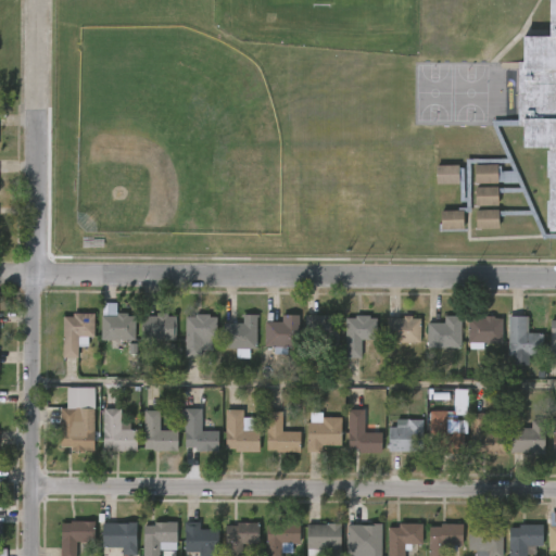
[(555,0),(555,238),(543,238),(532,215),(498,216),(498,229),(475,229),(475,163),(471,163),(470,212),(464,212),(464,230),(441,229),(441,227),(439,227),(441,211),(457,211),(458,207),(466,207),(466,171),(463,169),(462,182),(441,182),(441,166),(465,165),(464,159),(483,159),(507,159),(493,126),(493,119),(518,119),(518,61),(523,61),(523,35),(551,35),(551,0),(555,0)]
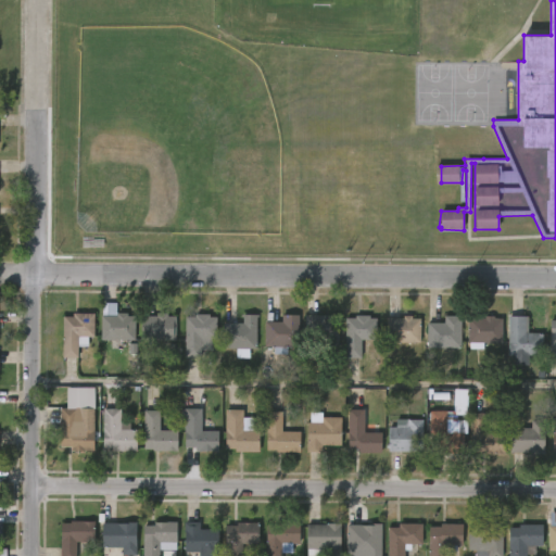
[(73,357),(62,357),(63,316),(73,316),(73,313),(93,313),(93,337),(78,336),(77,357),(73,357)]
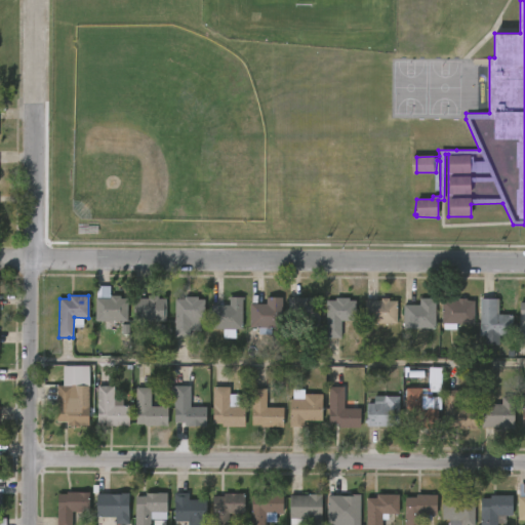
[(120,295),(120,298),(127,298),(126,322),(95,322),(95,298),(110,298),(110,295),(120,295)]
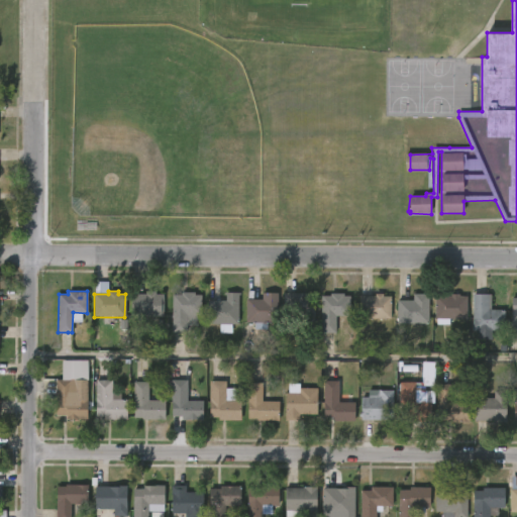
[(154,292),(154,294),(164,295),(163,317),(130,316),(130,294),(144,294),(144,291),(154,292)]
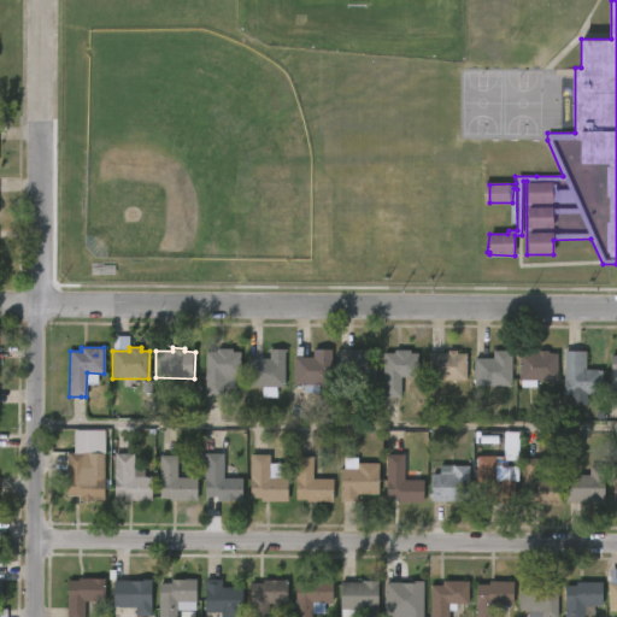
[(233,348),(233,352),(240,352),(240,377),(235,377),(235,388),(223,388),(223,398),(203,398),(203,352),(216,352),(216,348),(233,348)]
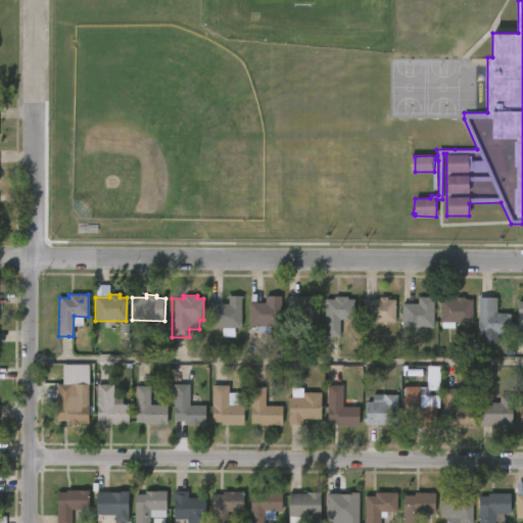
[(232,327),(232,336),(219,336),(219,327),(206,328),(206,303),(225,303),(225,295),(238,295),(238,327),(232,327)]
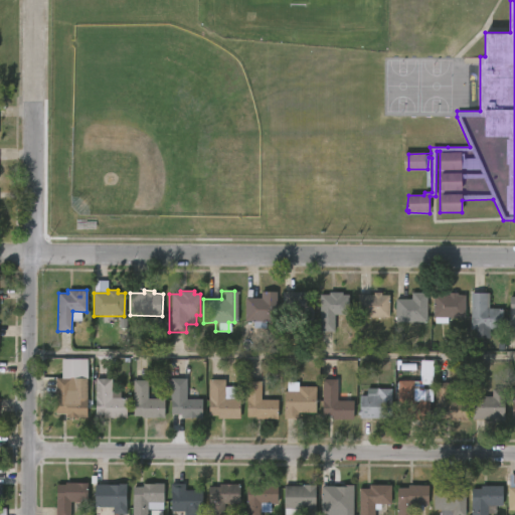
[(274,292),(273,321),(263,321),(263,328),(250,327),(250,321),(242,321),(242,297),(258,298),(258,291),(274,292)]
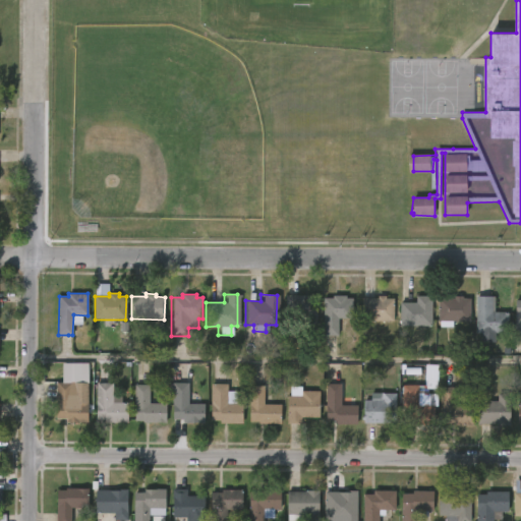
[(313,295),(313,325),(299,325),(299,319),(292,319),(292,315),(283,315),(283,294),(313,295)]
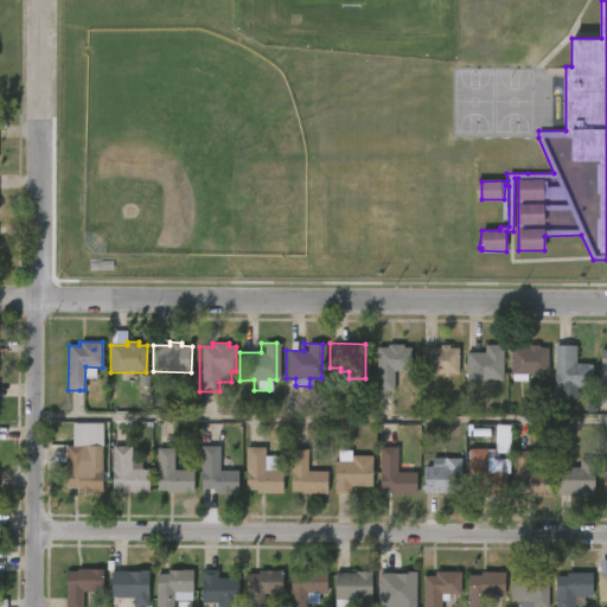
[(403,344),(403,347),(411,347),(410,371),(394,371),(393,391),(376,391),(376,347),(388,347),(388,344),(403,344)]
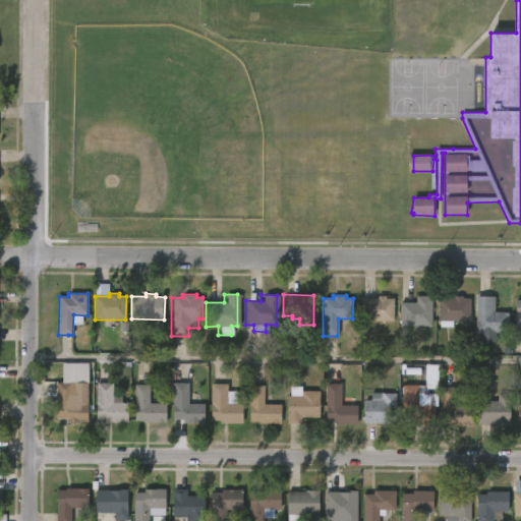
[(386,295),(386,297),(394,298),(393,320),(361,320),(362,297),(377,297),(377,295),(386,295)]
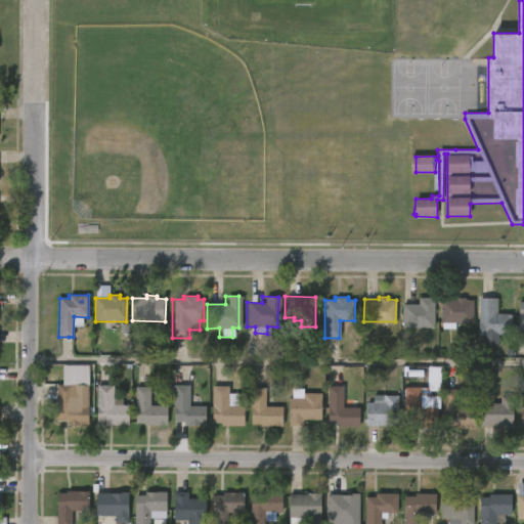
[(435,298),(434,328),(401,328),(402,304),(419,304),(419,298),(435,298)]
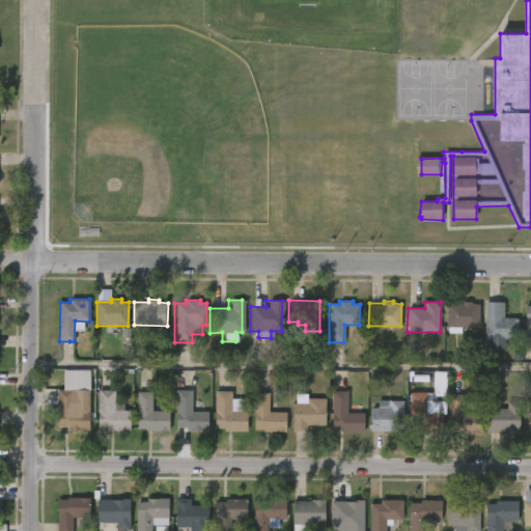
[(480,304),(479,328),(462,328),(462,334),(449,334),(449,328),(447,328),(447,304),(463,305),(463,302),(480,304)]
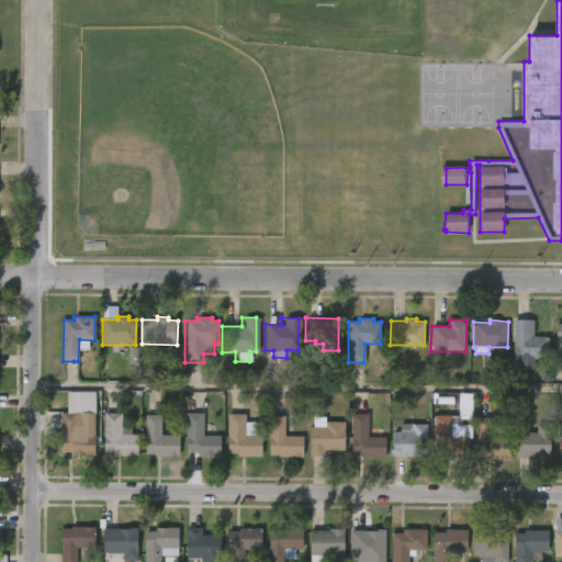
[(530,325),(530,337),(548,337),(548,359),(513,359),(513,319),(530,319),(530,325)]
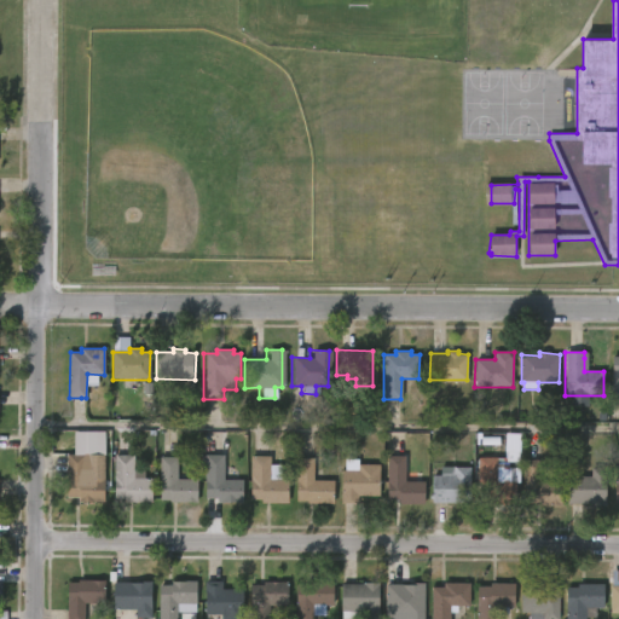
[(242,480),(242,502),(217,501),(217,497),(203,497),(206,453),(224,455),(224,479),(242,480)]
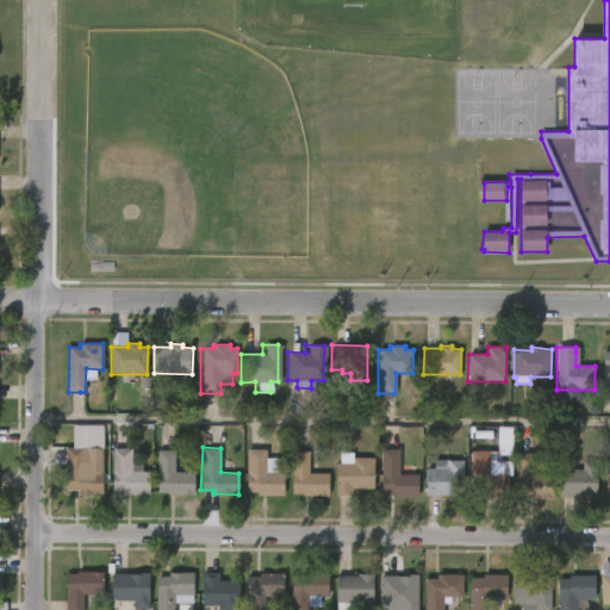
[(132,448),(132,470),(150,470),(151,493),(125,493),(125,490),(113,490),(112,448),(132,448)]
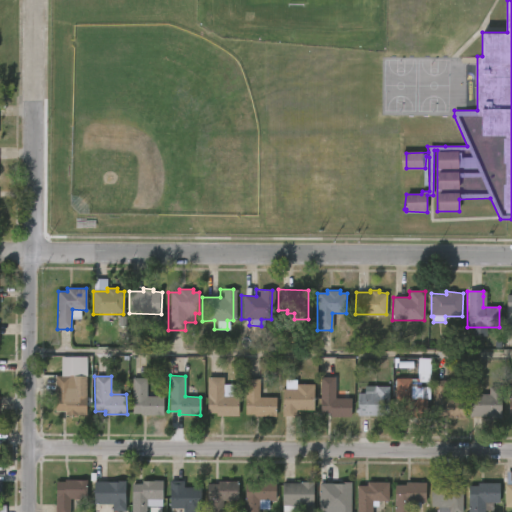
[(86,377),(87,415),(66,415),(66,412),(55,412),(55,377),(86,377)]
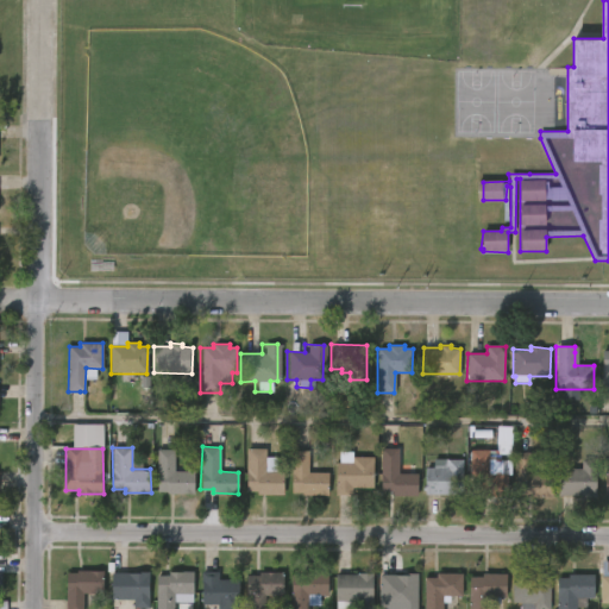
[(193,493),(157,493),(158,449),(174,449),(174,470),(194,471),(193,493)]
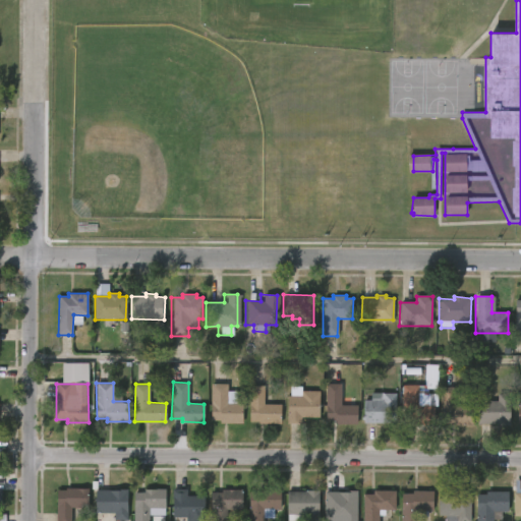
[(243,404),(243,423),(221,423),(221,419),(211,419),(211,384),(228,384),(228,391),(238,391),(238,403),(243,404)]
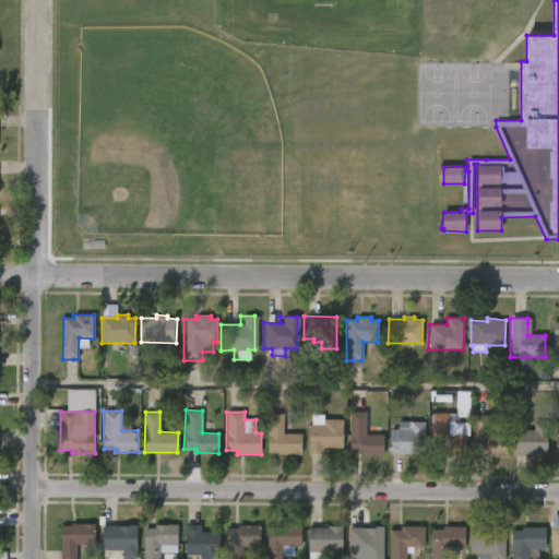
[(302,432),(301,453),(266,451),(268,412),(285,412),(284,432),(302,432)]
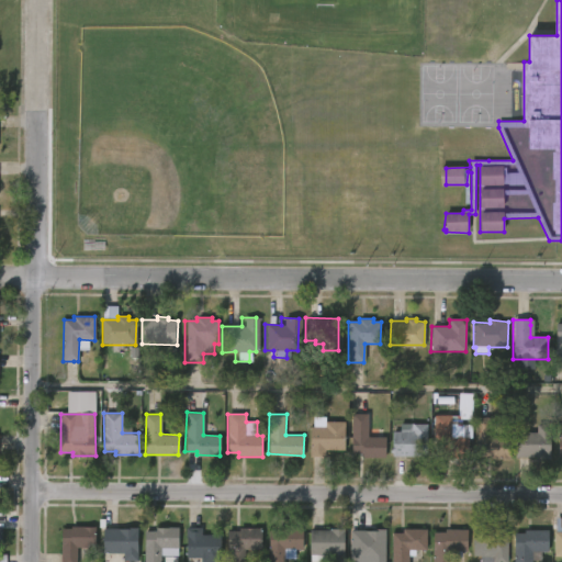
[(385,437),(384,457),(361,457),(361,453),(350,453),(351,414),(368,415),(368,437),(385,437)]
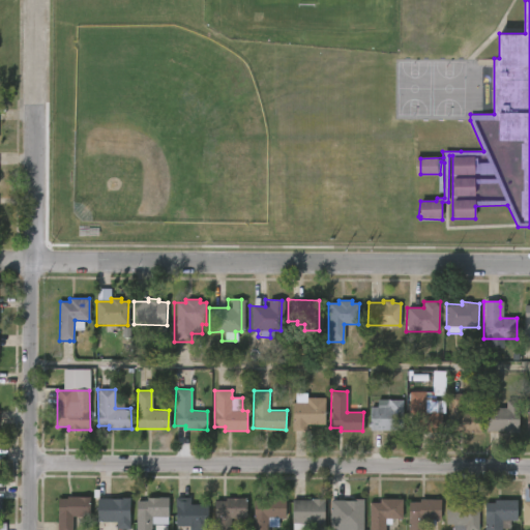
[(425,393),(425,412),(443,412),(443,431),(409,430),(410,391),(425,391),(425,393)]
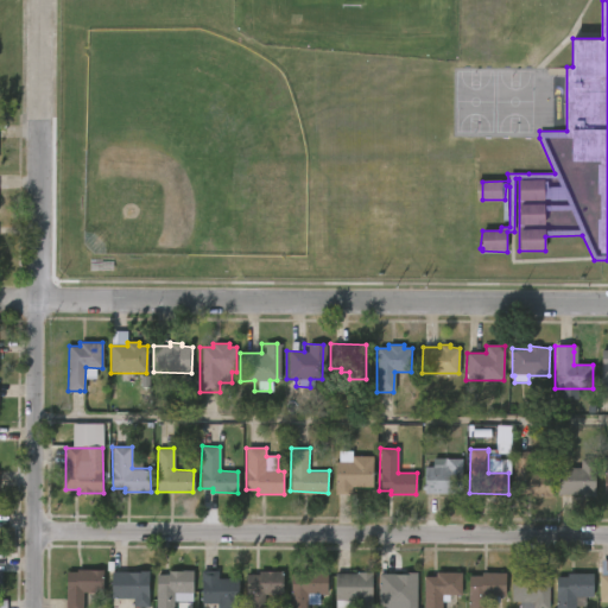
[(353,450),(353,456),(373,456),(373,487),(352,487),(352,495),(335,495),(336,461),(339,461),(340,450),(353,450)]
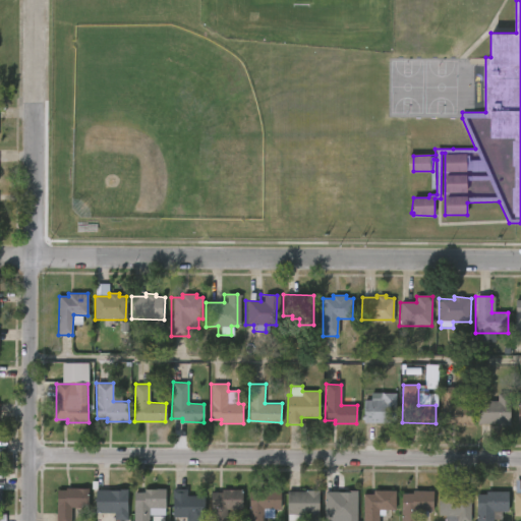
[(456,389),(455,406),(472,406),(472,424),(441,424),(442,387),(456,387),(456,389)]
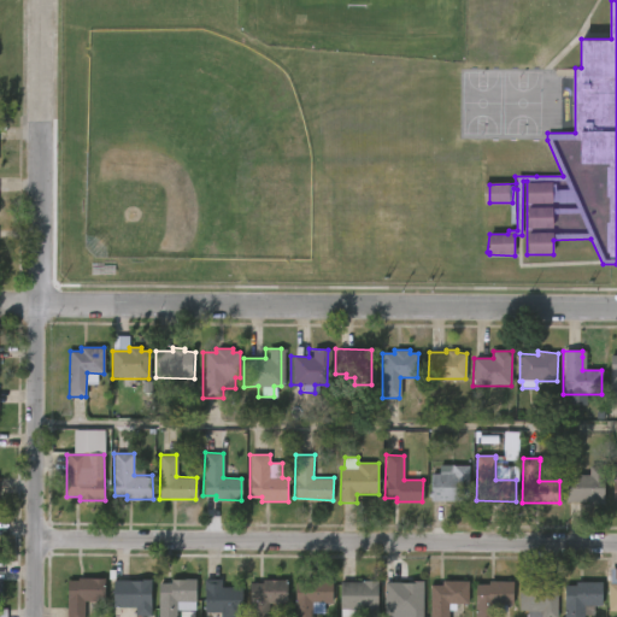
[(469,466),(469,503),(432,501),(432,498),(428,498),(429,493),(432,493),(432,475),(453,475),(453,466),(469,466)]
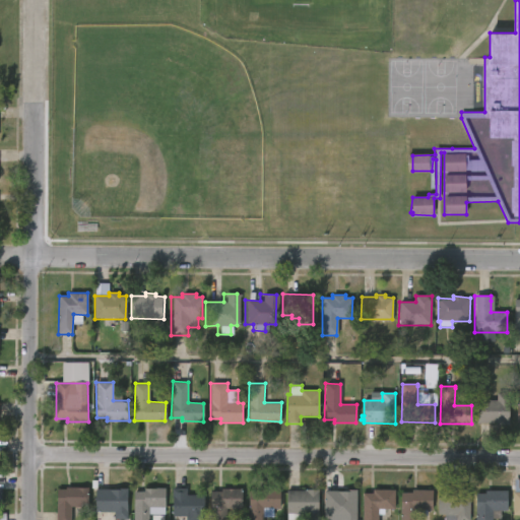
[(511,394),(510,425),(476,424),(476,400),(497,400),(497,393),(511,394)]
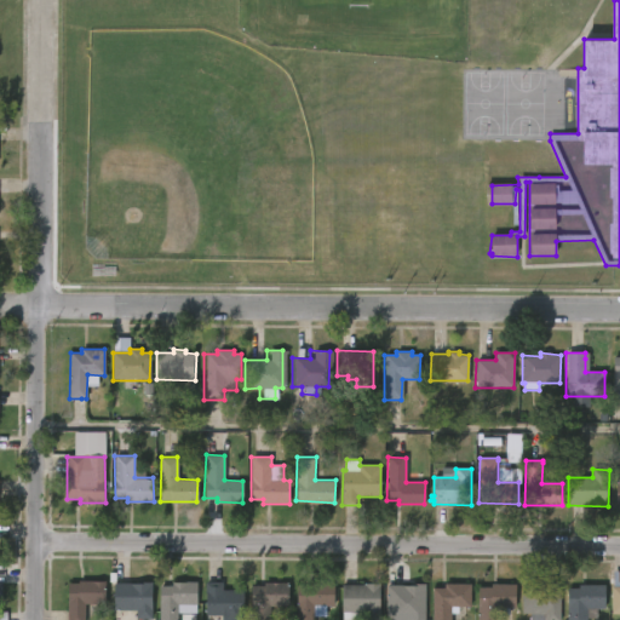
[(619,573),(619,615),(612,615),(613,590),(609,590),(609,573),(619,573)]
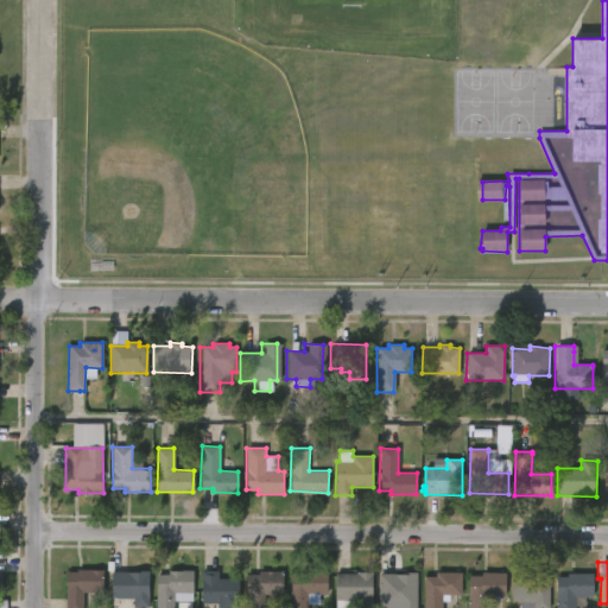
[(82,607),(65,607),(67,572),(77,572),(77,570),(103,571),(102,593),(83,593),(82,607)]
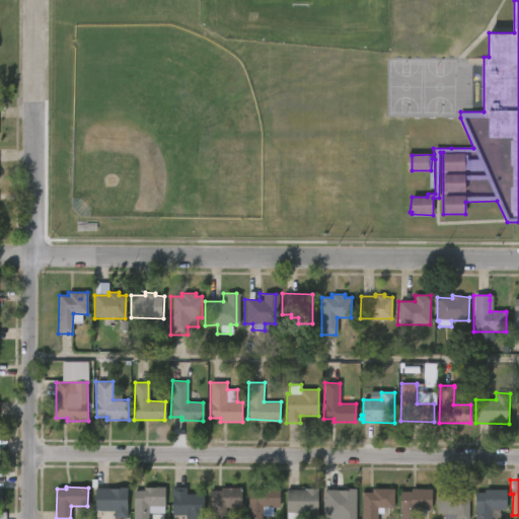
[(127,488),(126,518),(113,518),(113,511),(94,511),(94,488),(117,490),(117,487),(127,488)]
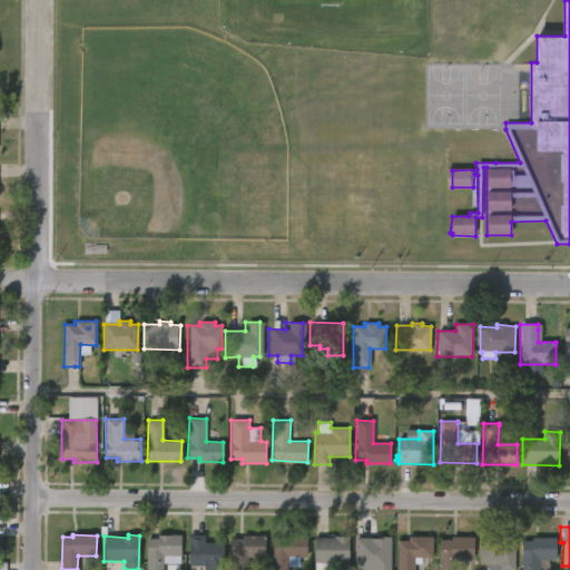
[(307,536),(306,557),(290,556),(288,569),(271,569),(273,537),(281,537),(281,534),(307,536)]
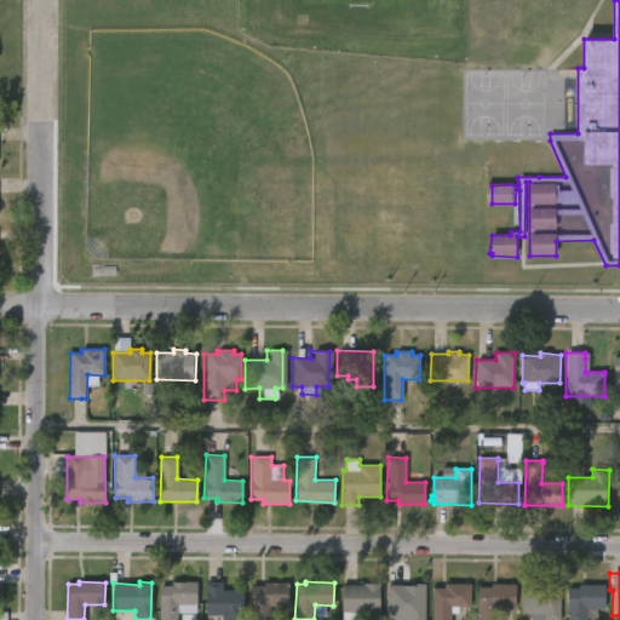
[(159,619),(159,586),(172,586),(172,583),(196,583),(196,613),(178,613),(177,619),(159,619)]
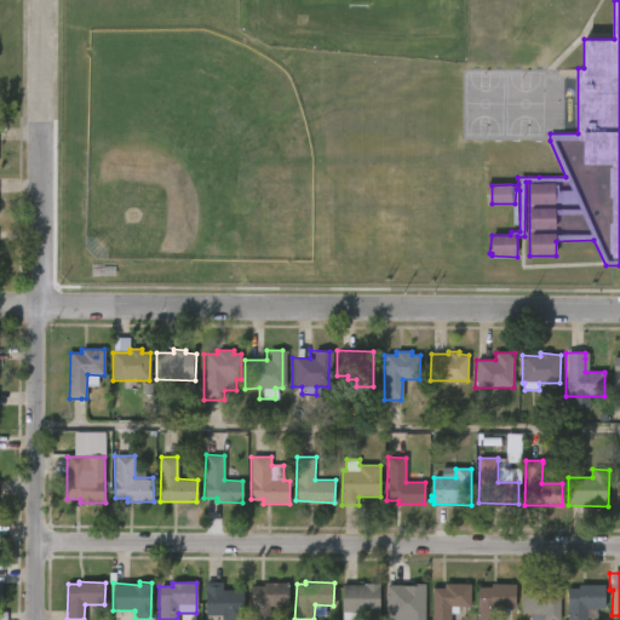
[(244,591),(242,619),(222,619),(223,616),(205,616),(206,583),(223,583),(223,591),(244,591)]
